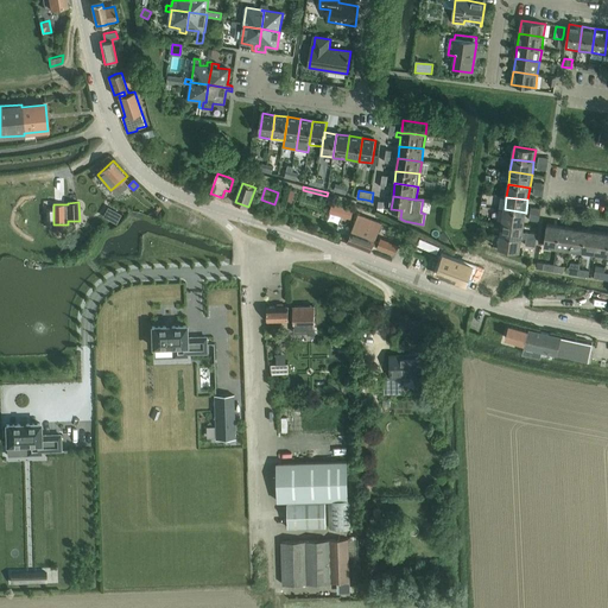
[(343,206),(341,216),(352,220),(354,208),(343,206)]
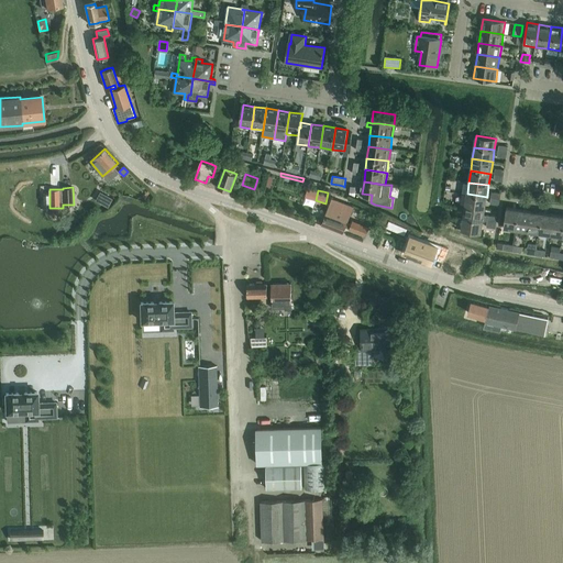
[(467,194),(465,206),(485,209),(487,197),(467,194)]
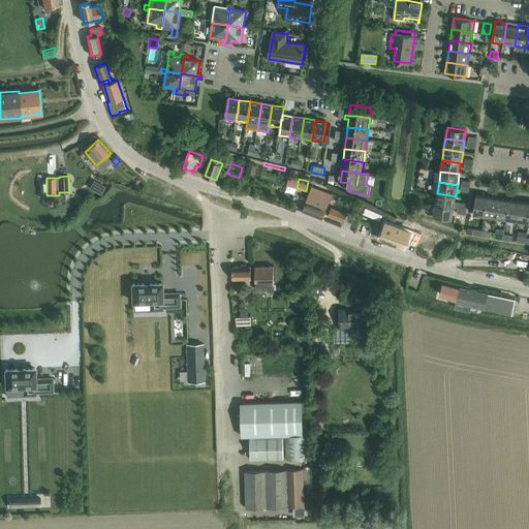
[(100,183),(95,192),(101,195),(105,187),(100,183)]
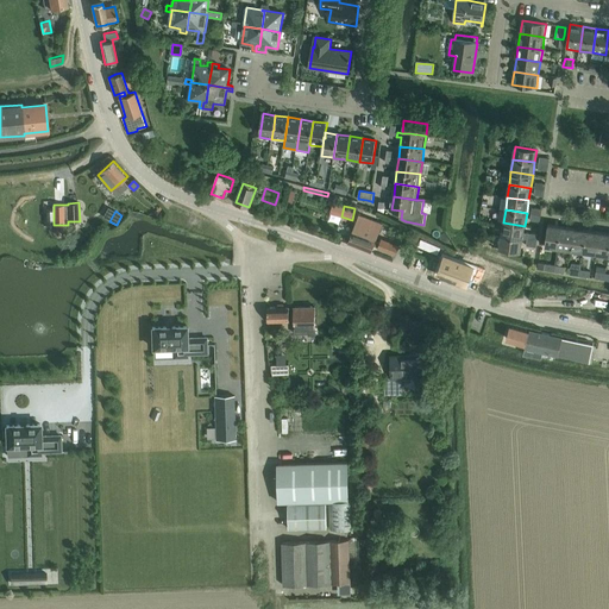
[(355,228),(349,244),(371,253),(374,246),(378,248),(381,242),(376,240),(378,236),(383,223),(360,214),(355,228)]
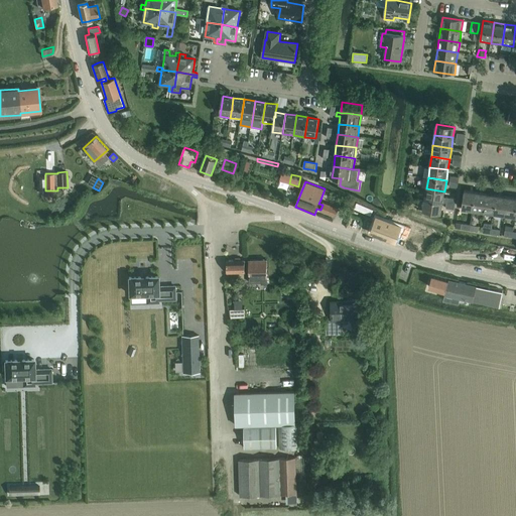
[(426,188),(424,200),(443,203),(446,203),(456,204),(457,199),(447,198),(443,197),(444,191),(426,188)]
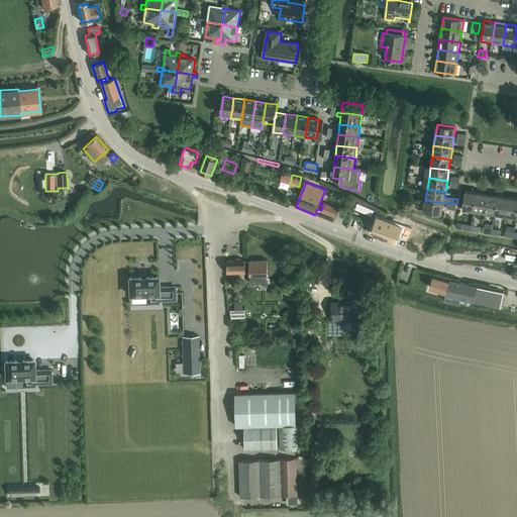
[(466,191),(462,209),(474,211),(477,193),(466,191)]
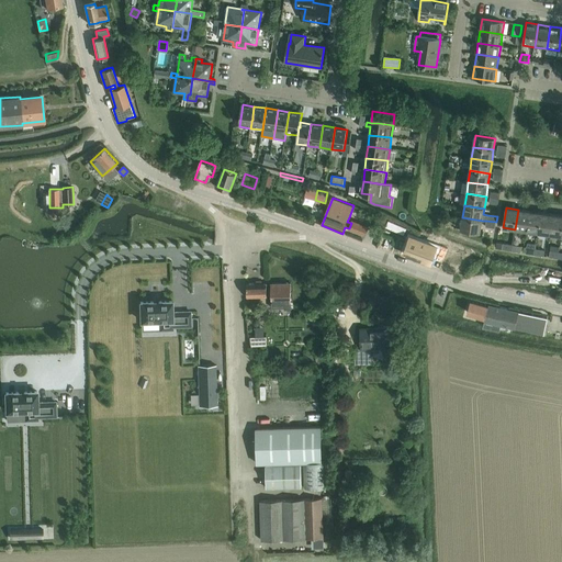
[(518,210),(515,229),(527,231),(527,228),(530,211),(518,210)]
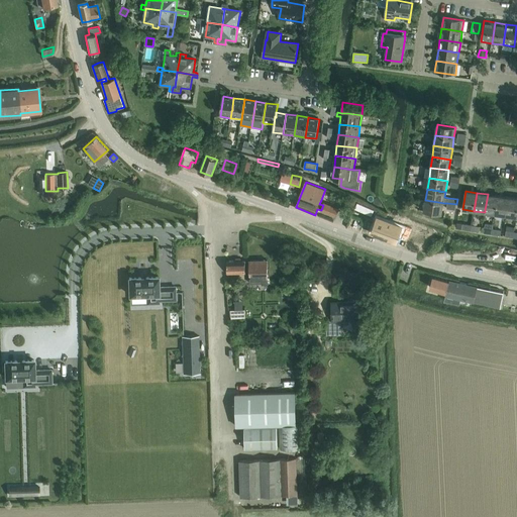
[(485,210),(485,212),(496,214),(498,197),(498,196),(488,194),(485,210)]
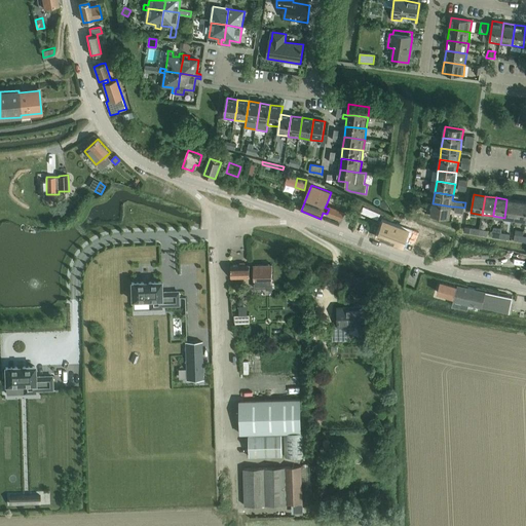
[(506,200),(504,218),(514,219),(515,219),(518,200),(517,200),(506,199),(506,200)]
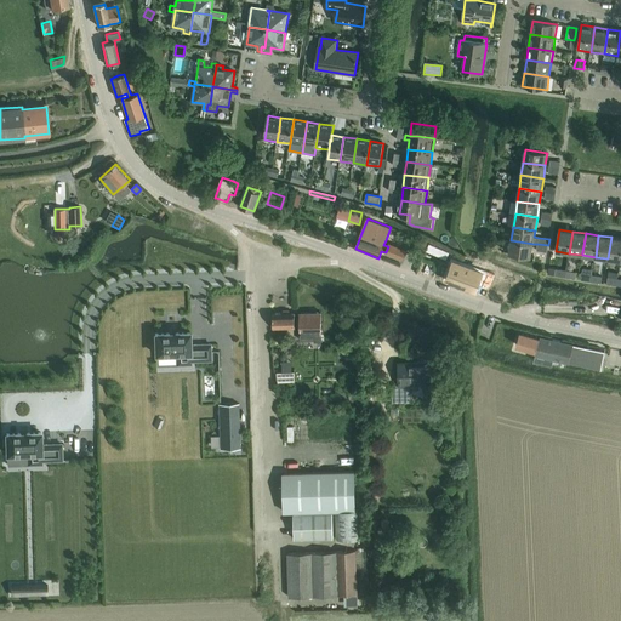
[(620,238),(611,237),(608,258),(619,261),(620,261),(620,258),(620,238)]
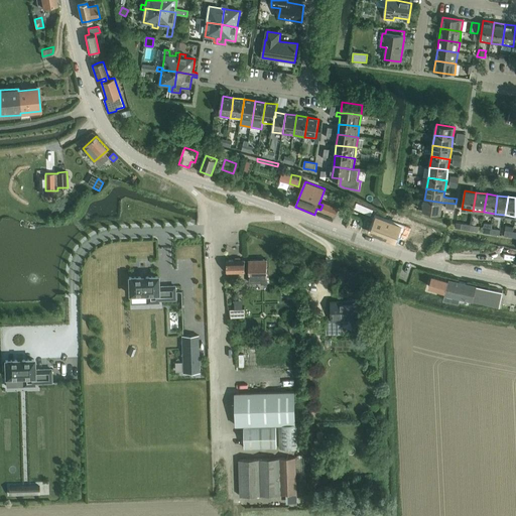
[(345,206),(344,209),(351,212),(352,210),(356,201),(352,199),(349,198),(345,206)]
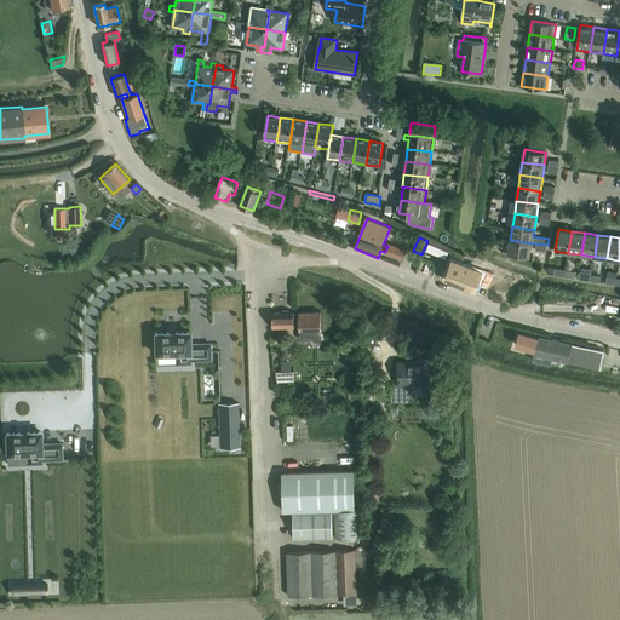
[(510,240),(509,253),(530,257),(533,244),(510,240)]
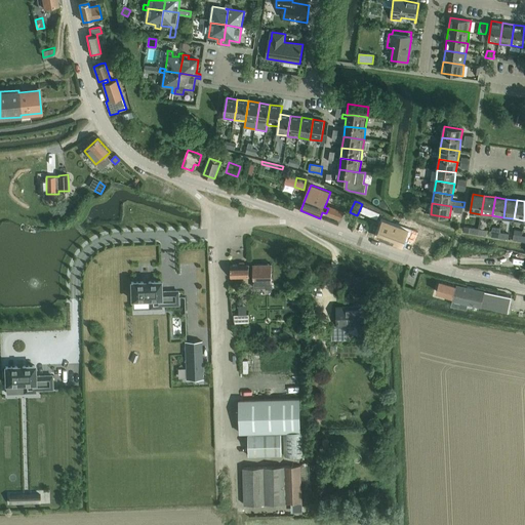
[(326,213),(326,214),(341,219),(345,211),(329,206),(328,208),(326,213)]
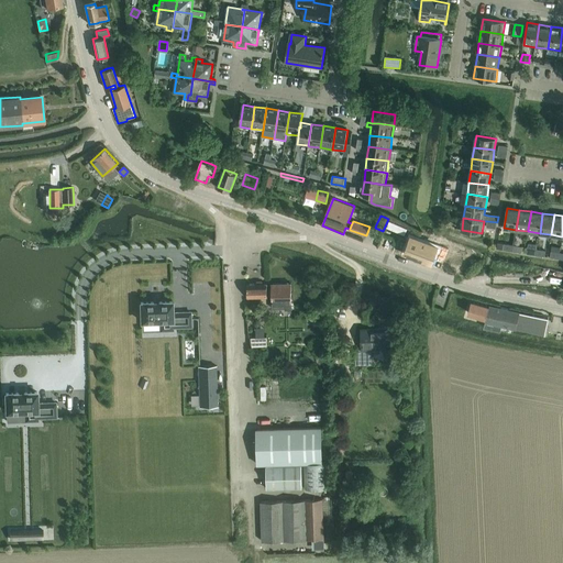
[(393,222),(383,244),(394,249),(403,225),(393,222)]
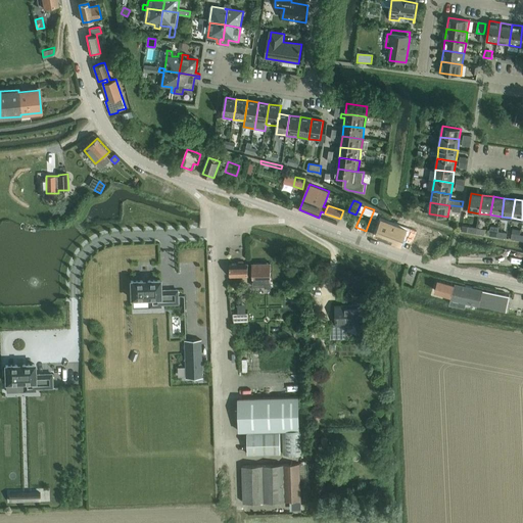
[(382,221),(376,236),(400,244),(406,230),(382,221)]
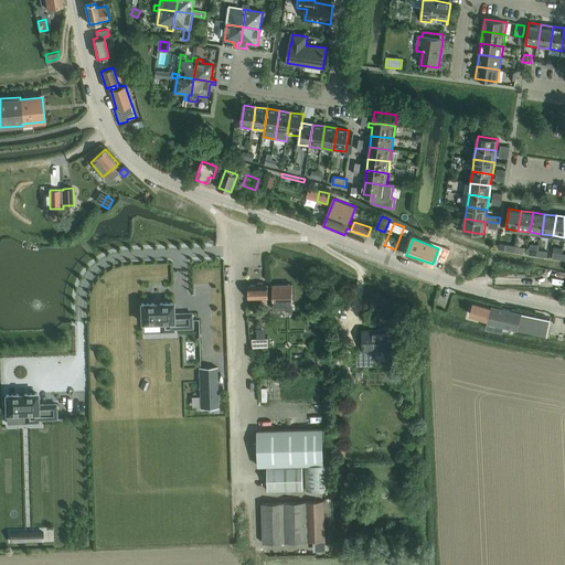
[(248,299),(269,299),(268,285),(248,286),(248,299)]
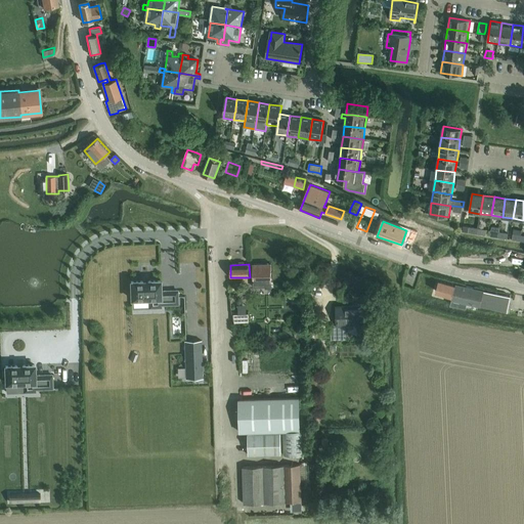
[(272,289),(271,264),(254,264),(254,288),(265,287),(265,289),(272,289)]
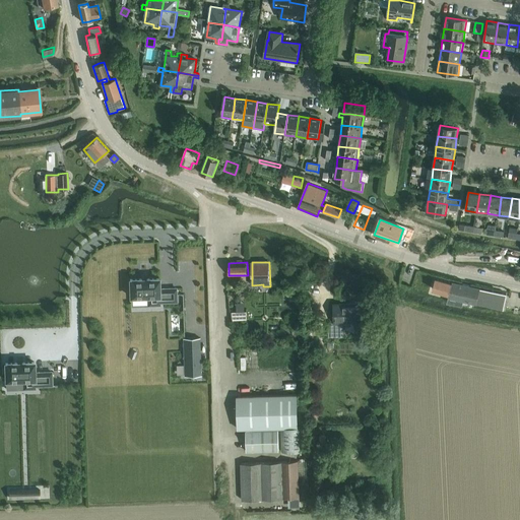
[(131,279),(130,279),(130,280),(131,296),(131,297),(131,307),(148,306),(148,305),(159,305),(159,303),(177,302),(177,288),(159,288),(159,285),(158,279),(158,278),(157,278),(147,279),(141,279),(131,279)]
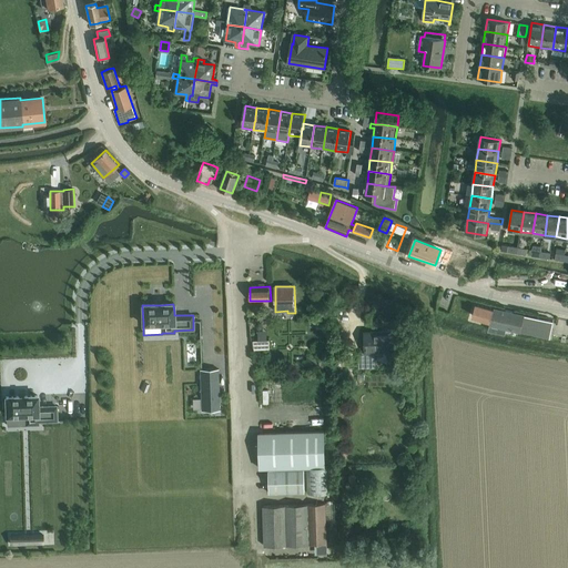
[(494,310),(476,304),(473,316),(490,322),(490,323),(550,337),(554,321),(494,307),(494,310)]
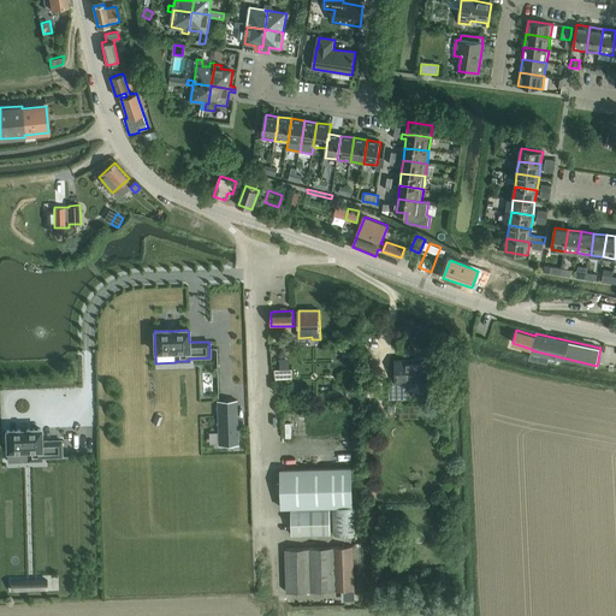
[(392,383),(389,383),(390,398),(390,400),(408,400),(408,383),(407,381),(430,380),(428,360),(428,359),(396,360),(396,383),(392,383)]
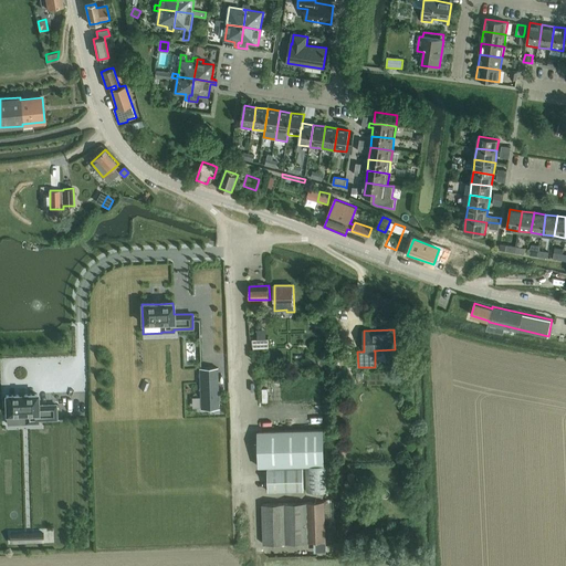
[(269,347),(269,338),(266,339),(258,339),(252,339),(252,348),(269,347)]
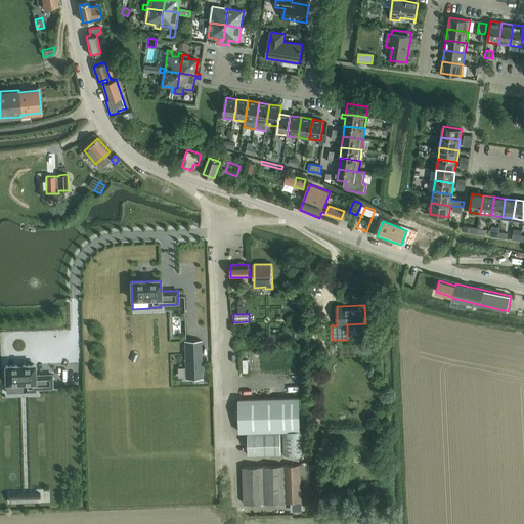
[(202,340),(184,341),(185,368),(186,378),(186,379),(203,378),(202,340)]
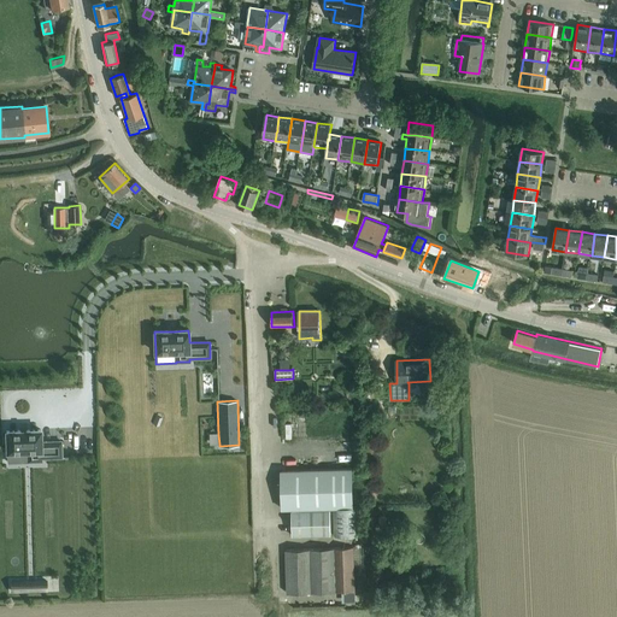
[(7,430),(6,430),(7,433),(7,451),(7,452),(7,462),(29,462),(42,460),(42,458),(62,458),(62,441),(41,442),(41,440),(41,432),(41,429),(40,430),(28,430),(28,432),(21,432),(21,430),(7,430)]
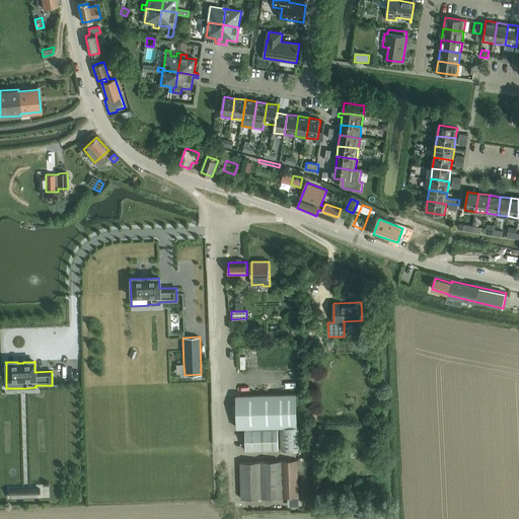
[(296,394),(237,395),(237,429),(245,429),(245,431),(252,431),(261,431),(273,430),(279,430),(279,428),(281,428),(281,430),(301,429),(301,428),(297,428),(296,394)]
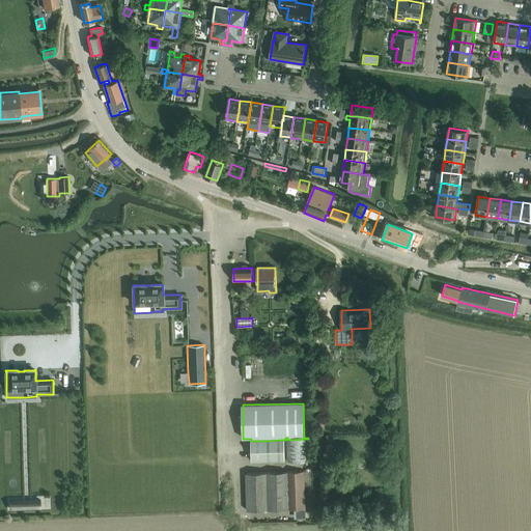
[(308,439),(287,440),(288,463),(309,463),(308,439)]
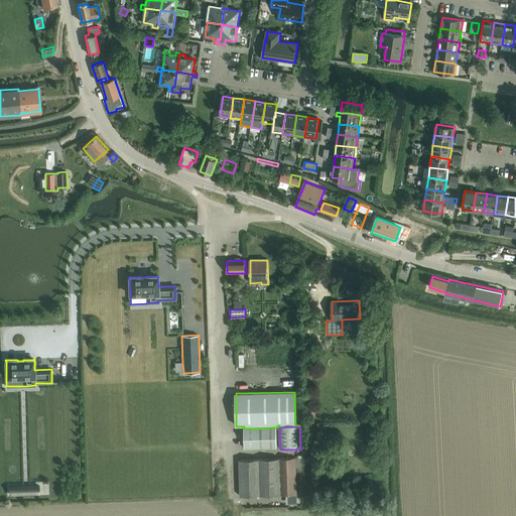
[(271,427),(259,428),(260,448),(277,447),(277,427),(271,427)]
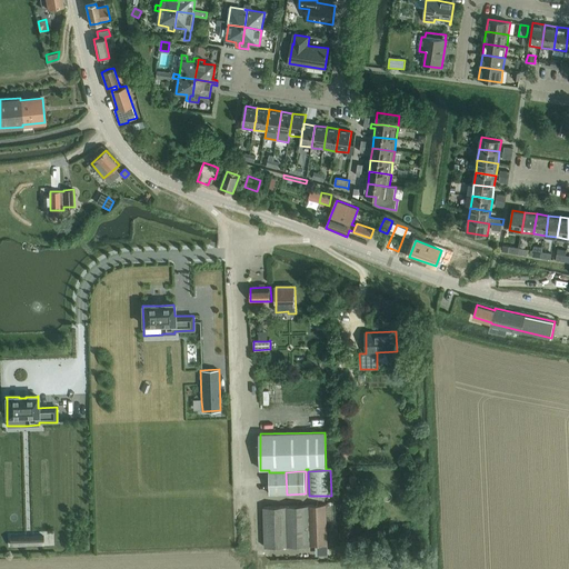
[(277,472),(269,472),(270,495),(286,495),(287,495),(286,472),(277,472)]
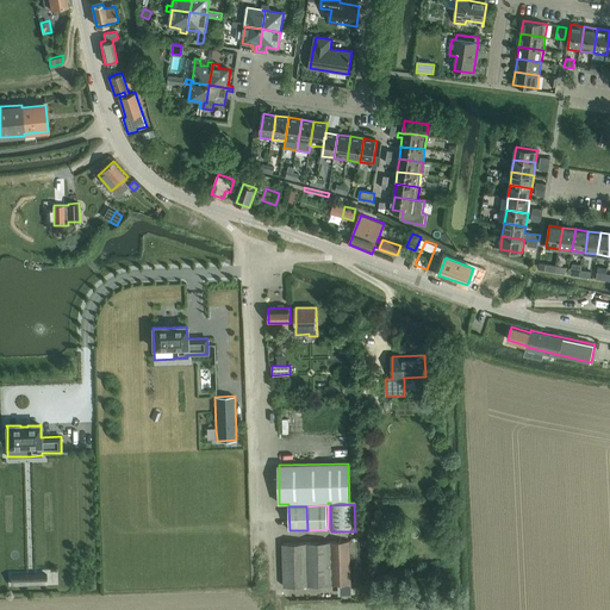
[(330,542),(331,585),(338,585),(340,596),(352,595),(352,584),(350,541),(330,542)]
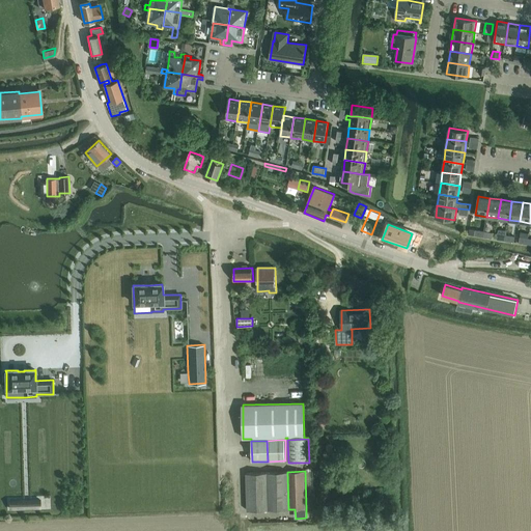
[(268,510),(288,509),(287,472),(268,473),(268,510)]
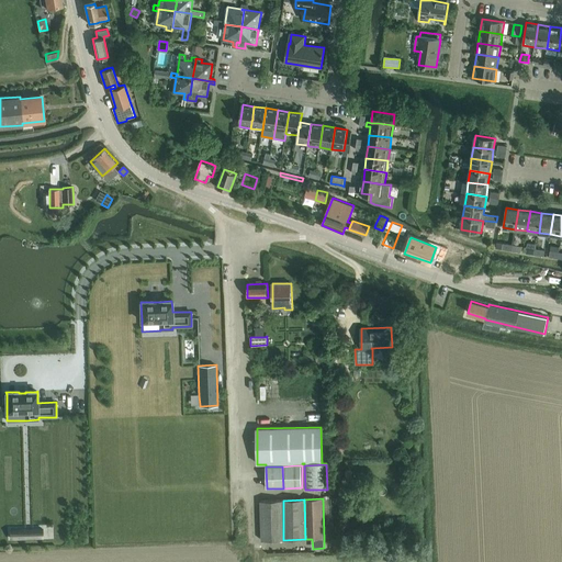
[(262,541),(283,540),(283,501),(260,501),(262,541)]
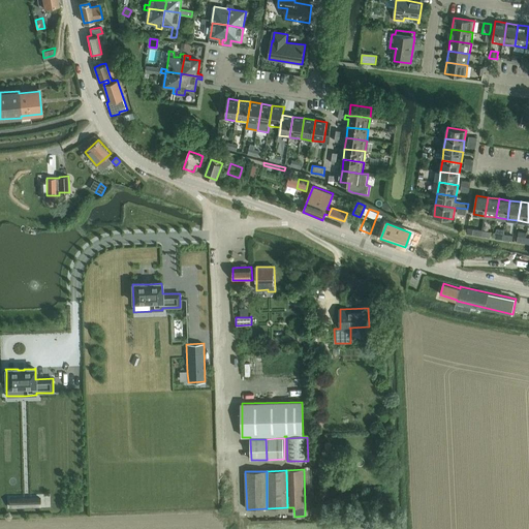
[(41,496),(9,498),(9,508),(41,507),(41,496)]
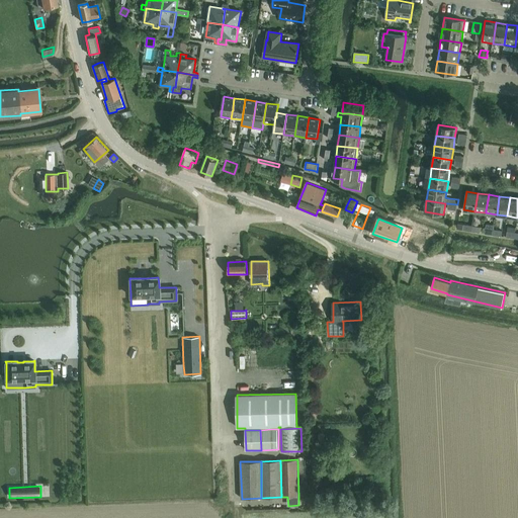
All buildings are outlined.
